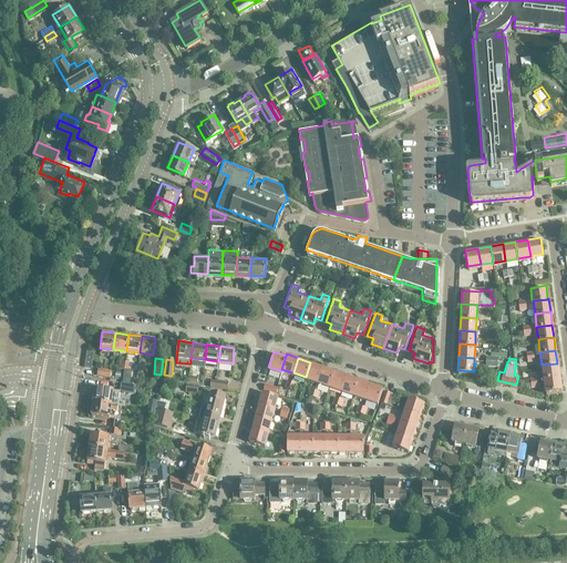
[(306,377),(317,381),(322,366),(310,362),(306,377)]
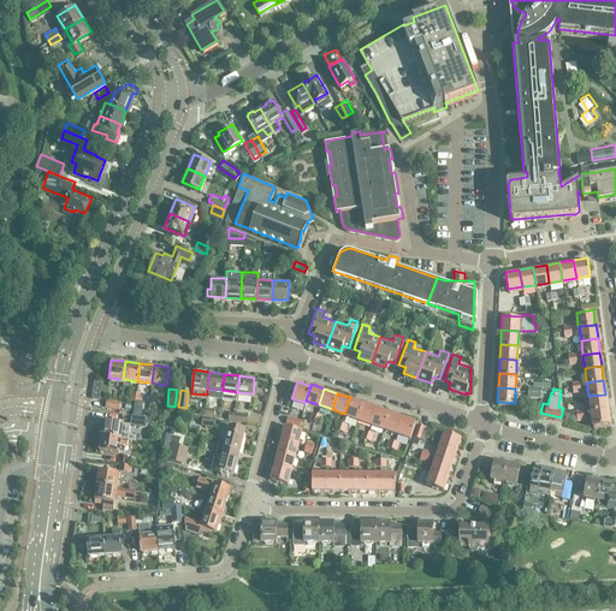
[(591,410),(608,408),(605,395),(588,396),(591,410)]
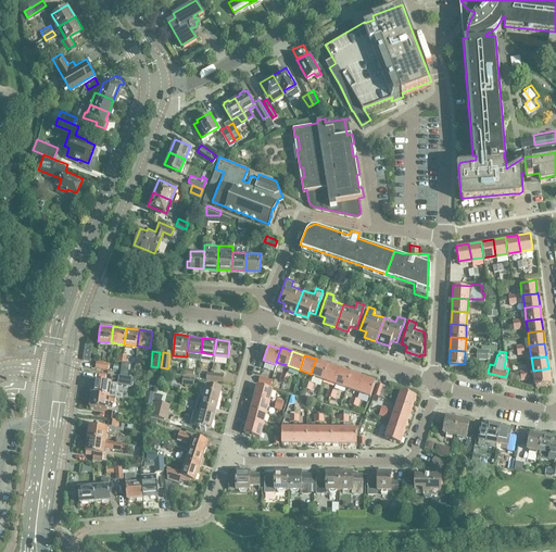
[(109,361),(96,359),(95,365),(108,367),(109,361)]
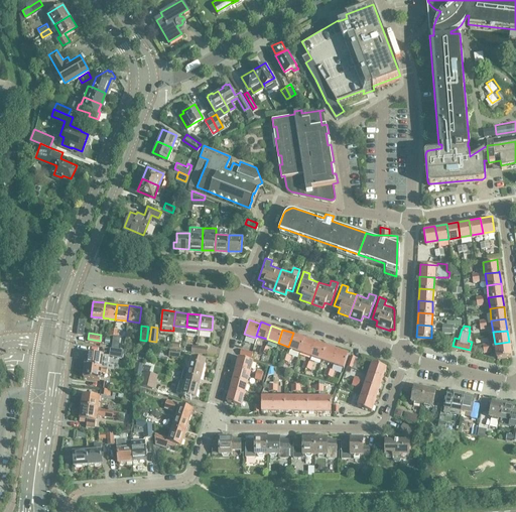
[(293,333),(288,347),(299,350),(304,337),(293,333)]
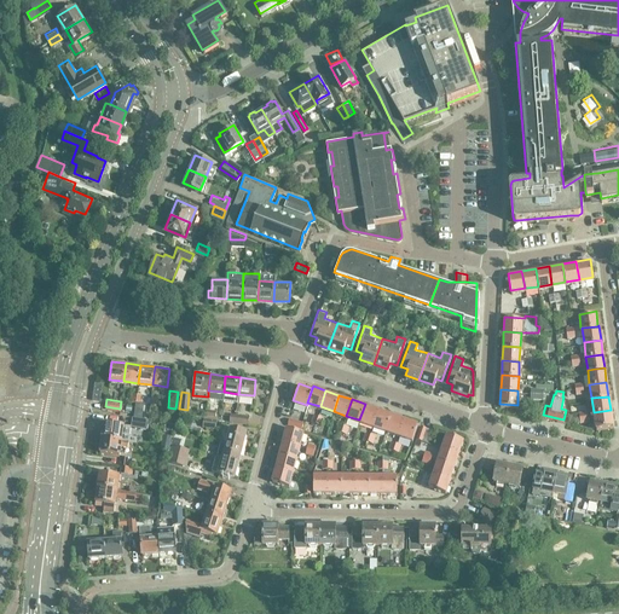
[(359,420),(372,424),(377,409),(365,404),(359,420)]
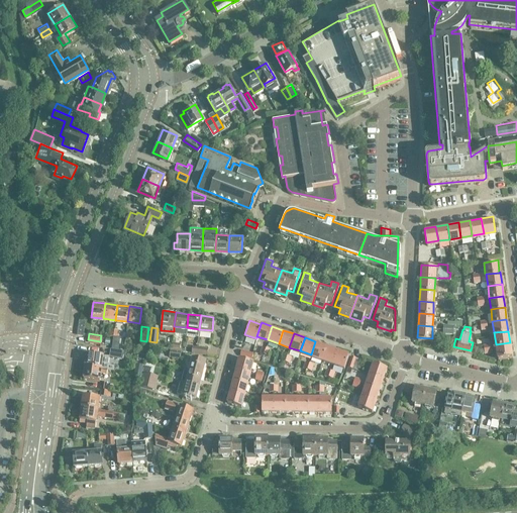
[(311,354),(322,358),(326,344),(315,341),(311,354)]
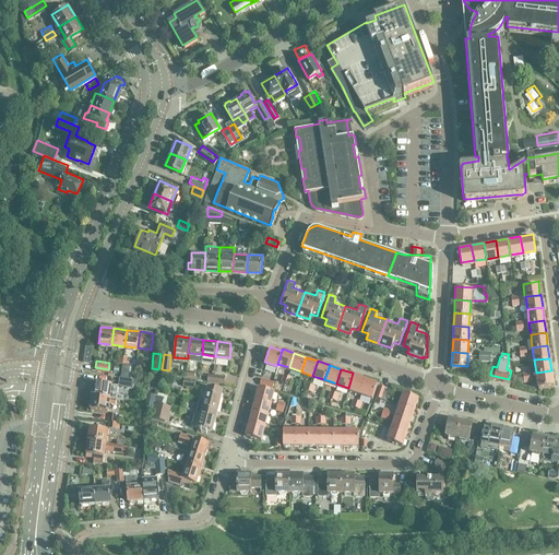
[(537,386),(552,384),(551,370),(536,373),(537,386)]
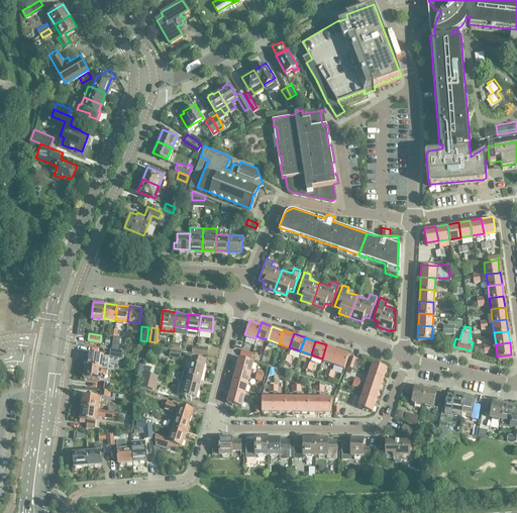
[(322,358),(332,363),(337,348),(326,344),(322,358)]
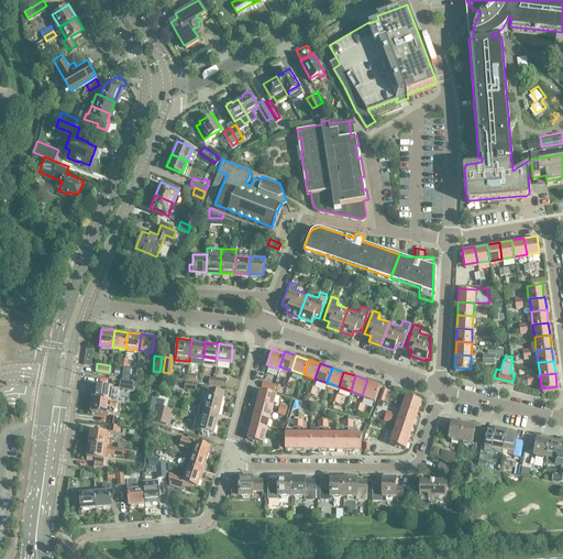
[(132,380),(120,377),(119,386),(131,388),(132,380)]
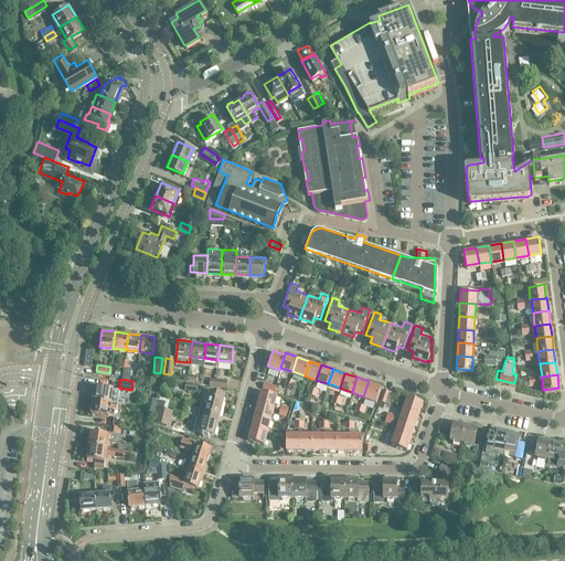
[(184,387),(196,389),(196,381),(185,380),(184,387)]
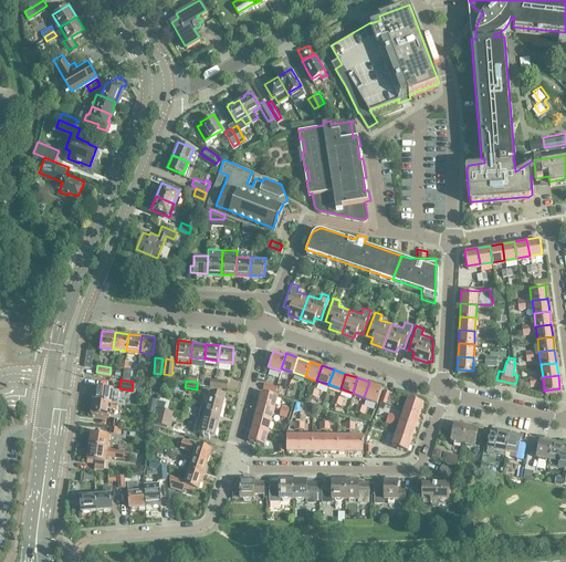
[(262,386),(275,389),(276,384),(264,381),(262,386)]
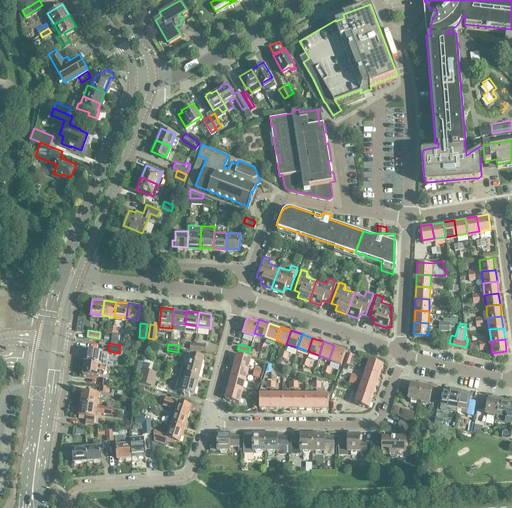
[(334,345),(329,359),(341,362),(345,349),(334,345)]
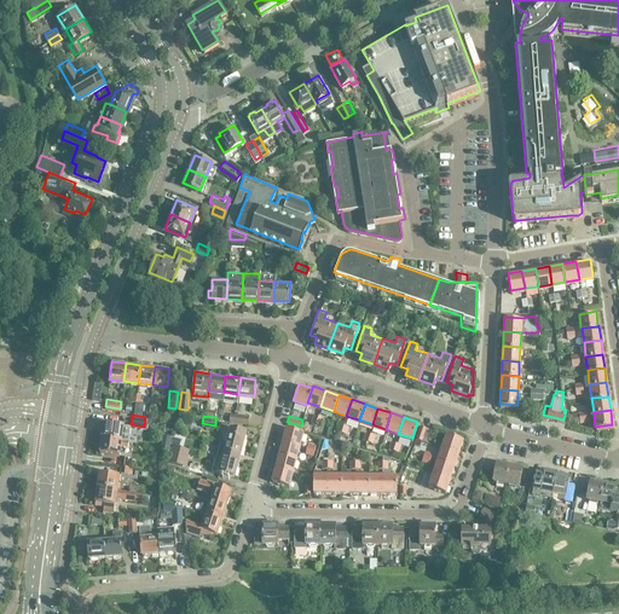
[(104,420),(102,435),(128,439),(136,440),(137,434),(128,433),(129,423),(104,420)]
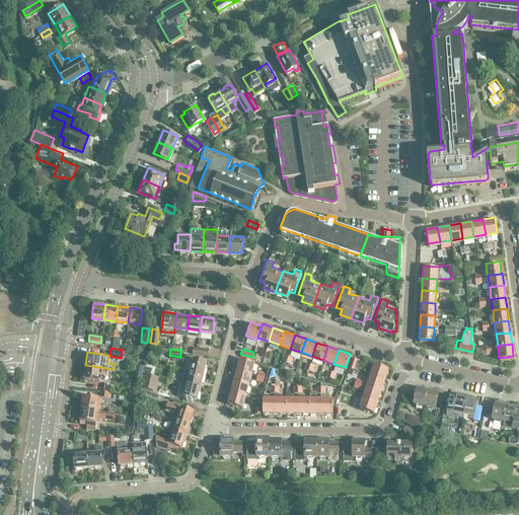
[(349,365),(353,367),(357,356),(353,355),(349,365)]
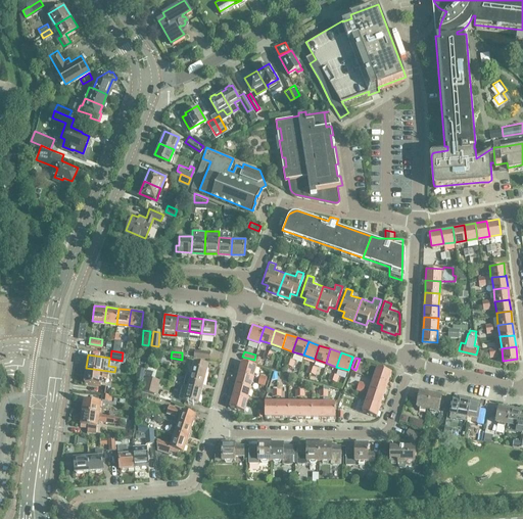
[(191,372),(204,376),(207,364),(194,360),(191,372)]
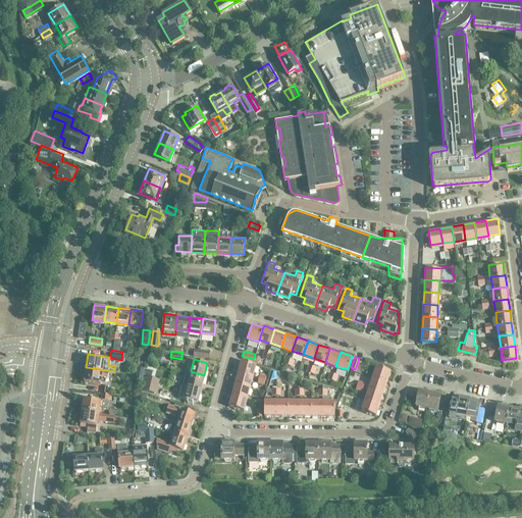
[(242,359),(239,371),(252,374),(256,363),(242,359)]
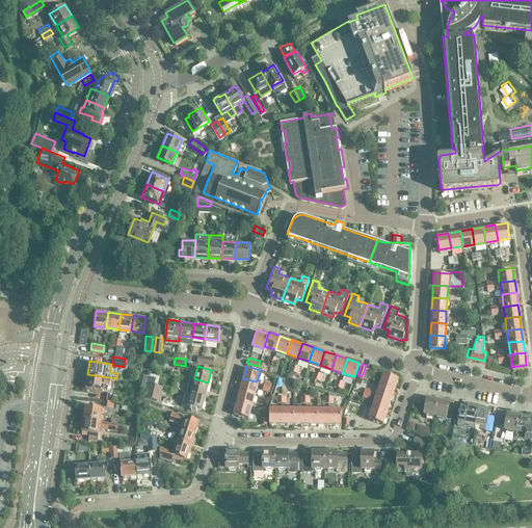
[(379,383),(394,388),(398,376),(383,371),(379,383)]
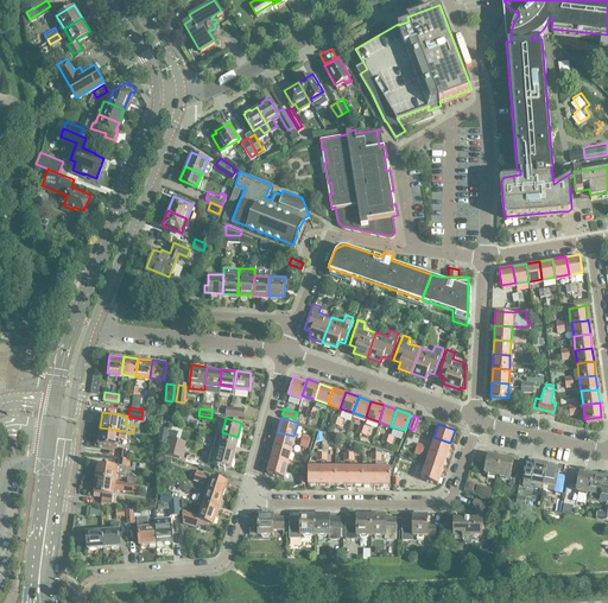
[(126,431),(100,427),(97,443),(116,445),(118,436),(125,437),(126,431)]
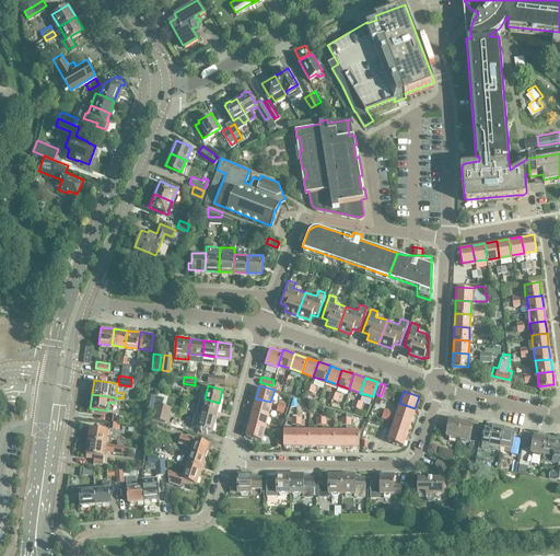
[(205,398),(201,412),(216,416),(219,403),(205,398)]
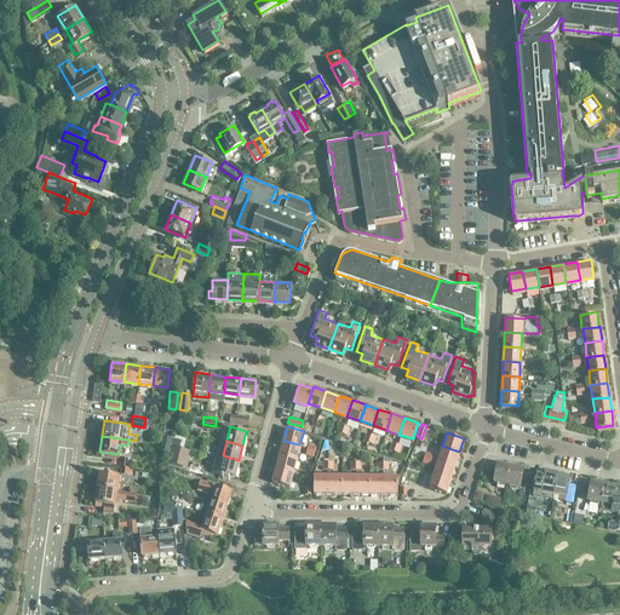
[(299,444),(283,441),(280,454),(296,458),(299,444)]
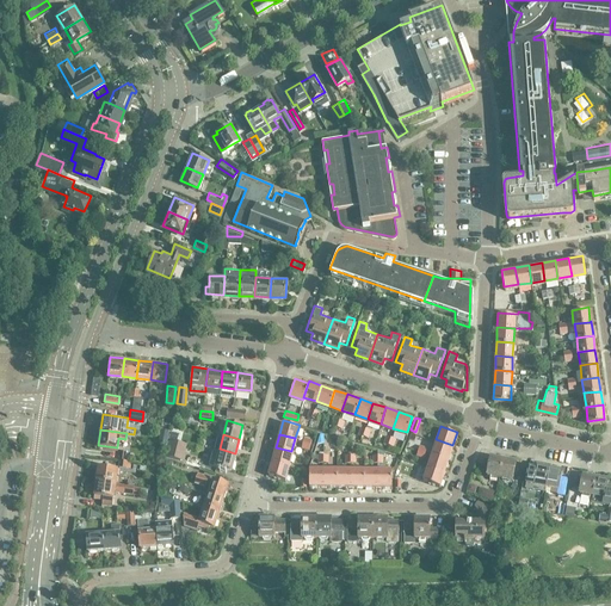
[(171,437),(167,453),(181,457),(184,449),(181,449),(184,440),(171,437)]
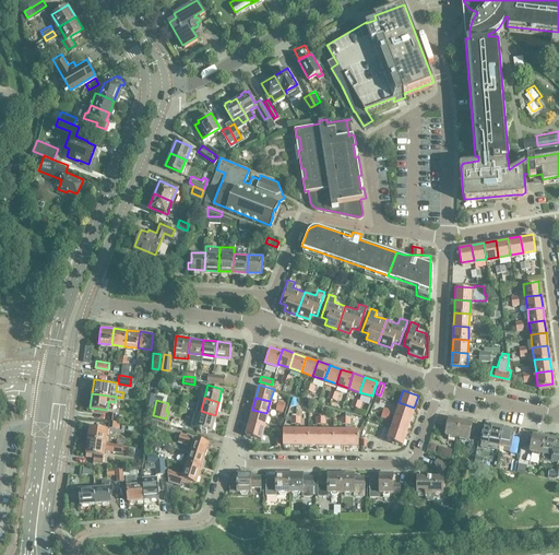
[(399,402),(395,414),(409,420),(414,408),(399,402)]
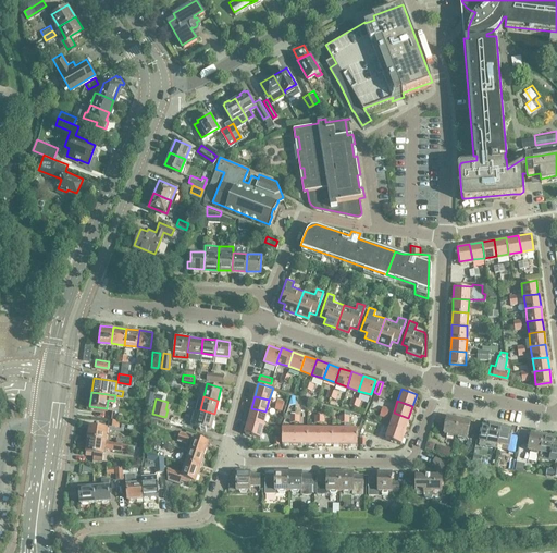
[(251,408),(248,419),(263,424),(265,412),(251,408)]
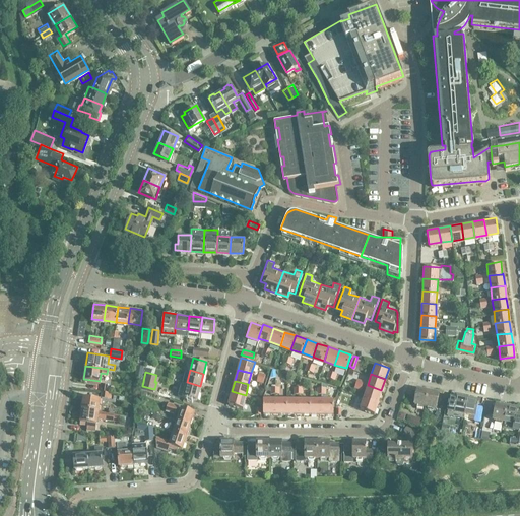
[(200,386),(187,382),(184,394),(197,398),(200,386)]
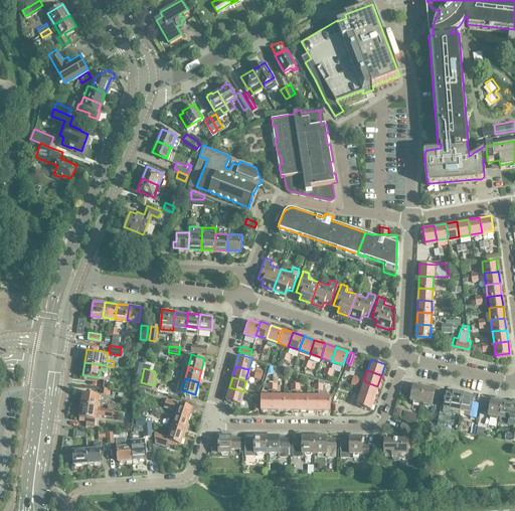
[(172,384),(161,381),(159,388),(169,392),(172,384)]
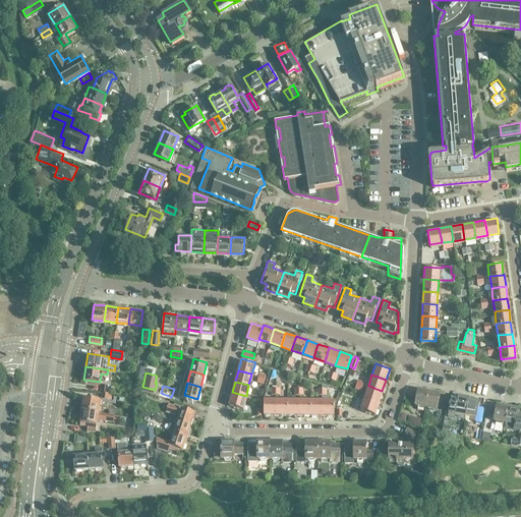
[(364,397),(379,401),(382,391),(368,386),(364,397)]
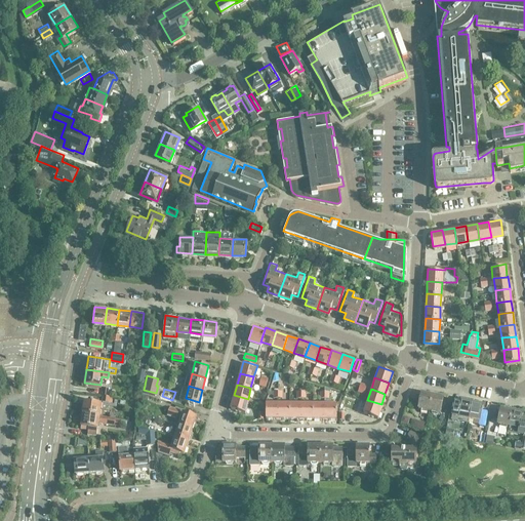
[(418,405),(430,407),(433,392),(421,390),(421,392),(417,392),(416,399),(419,400),(418,405)]
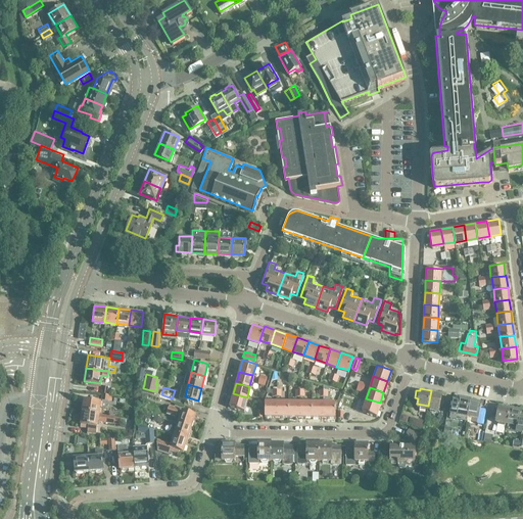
[(431,390),(428,406),(438,408),(439,403),(443,404),(444,395),(441,394),(441,392),(431,390)]
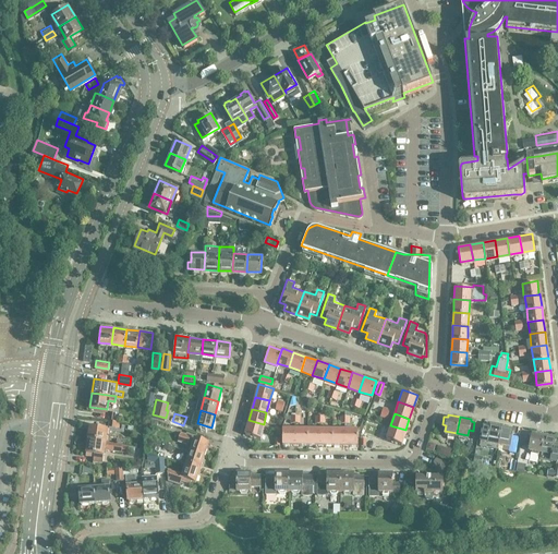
[(89,424),(88,437),(106,440),(106,432),(108,432),(113,433),(116,419),(114,419),(109,418),(108,424),(109,424),(109,426),(89,424)]
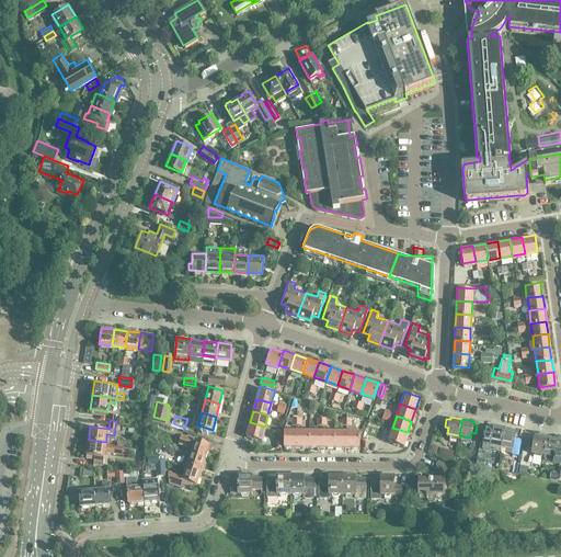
[(265,427),(250,422),(247,435),(261,439),(265,427)]
